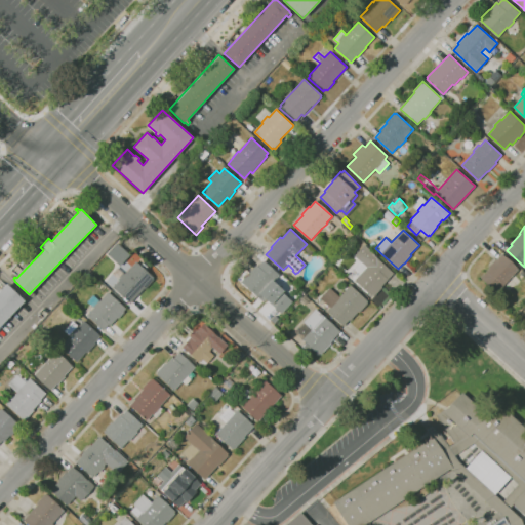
[(350,241),(345,236),(350,231),(354,236),(350,241)]
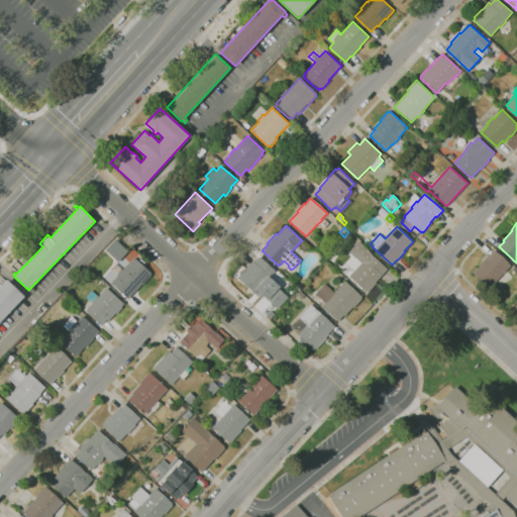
[(118,263),(105,250),(115,239),(128,251),(118,263)]
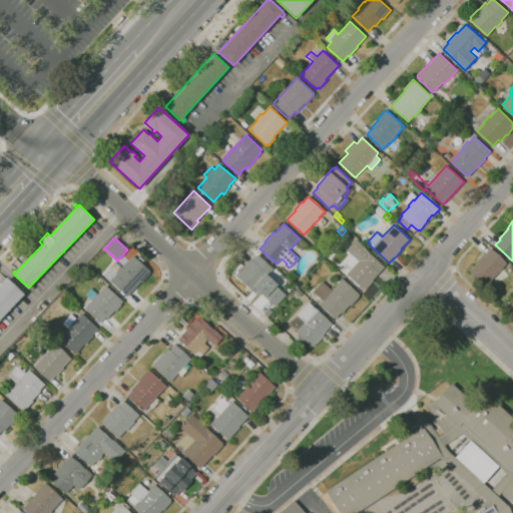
[(366,290),(365,289),(364,290),(347,274),(353,267),(347,262),(352,255),(347,250),(357,238),(370,250),(369,252),(385,267),(373,280),(374,281),(366,290)]
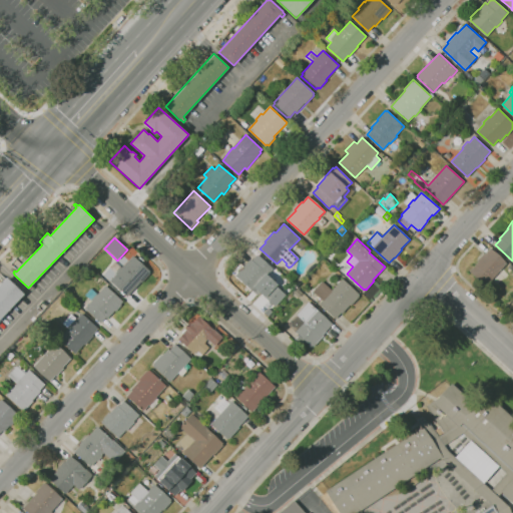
[(486,287),(470,272),(478,262),(477,262),(484,252),(486,253),(490,248),(507,263),(486,287)]
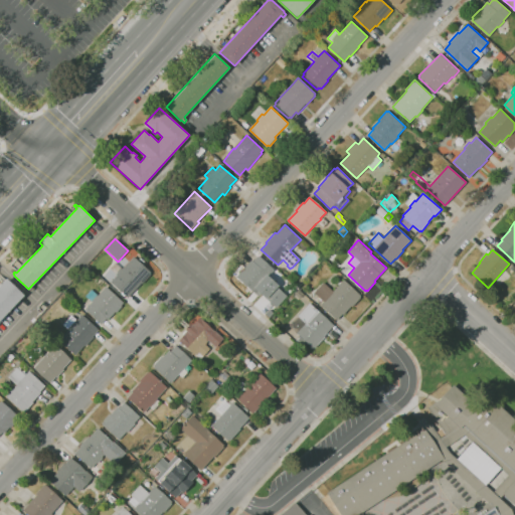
[(253,293),(236,277),(251,260),(253,261),(259,255),(275,270),(268,277),(269,278),(263,286),(261,285),(253,293)]
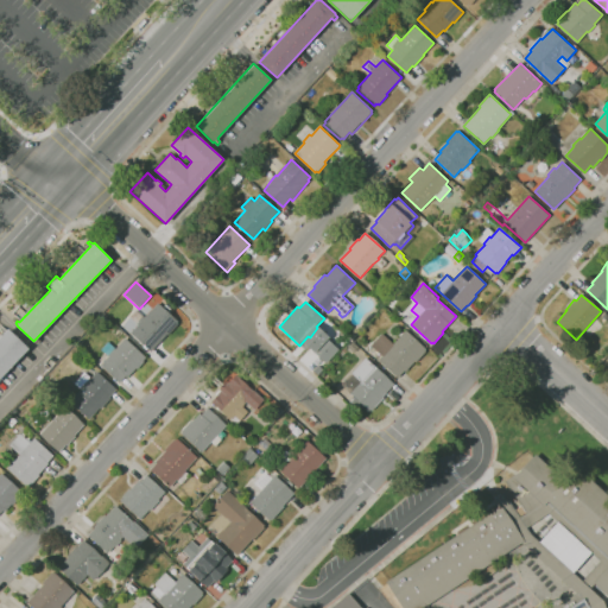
[(151,352),(147,348),(146,349),(144,347),(145,346),(131,333),(138,324),(137,323),(144,316),(145,317),(158,303),(179,323),(169,335),(168,334),(151,352)]
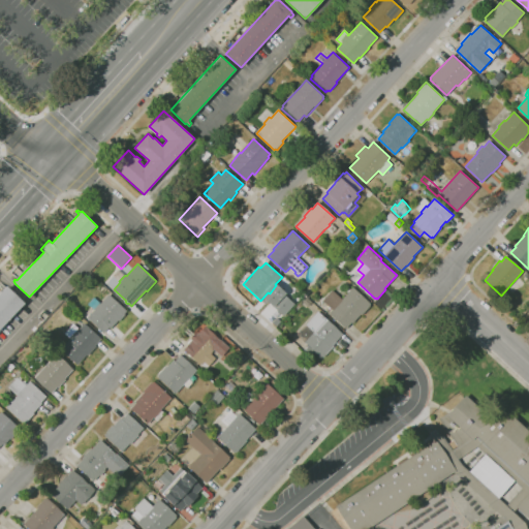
[(94,282),(87,275),(90,272),(97,279),(94,282)]
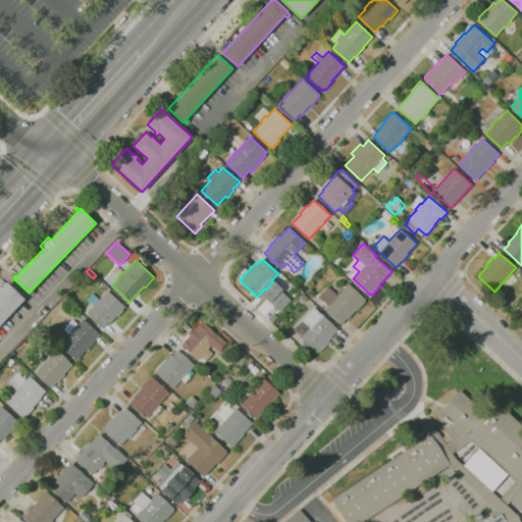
[(0,290),(7,282),(24,299),(0,324),(0,290)]
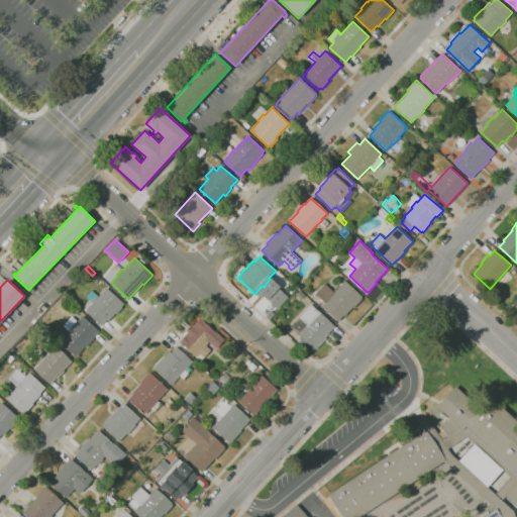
[(338,321),(321,306),(325,302),(316,294),(326,284),(334,292),(345,281),(363,297),(362,298),(363,299),(353,308),(352,307),(344,316),(343,315),(338,321)]
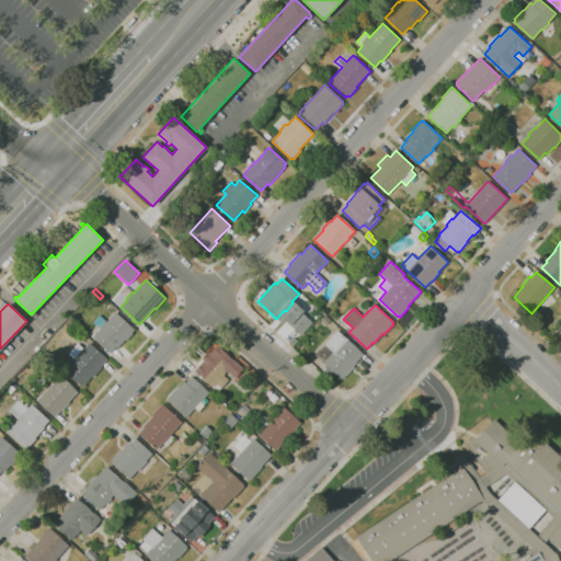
[(110,353),(92,338),(101,329),(100,328),(93,322),(100,316),(106,321),(105,321),(106,322),(116,312),(135,330),(132,333),(133,334),(127,341),(126,340),(117,348),(116,346),(110,353)]
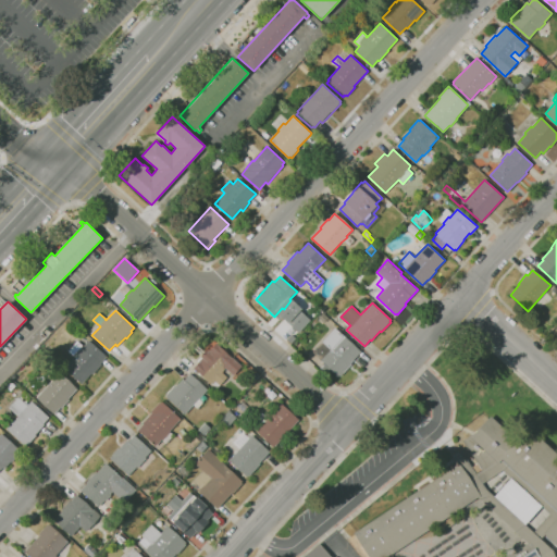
[(338,376),(311,351),(320,342),(322,344),(323,343),(322,342),(335,327),(361,351),(350,362),(351,363),(341,375),(339,375),(338,376)]
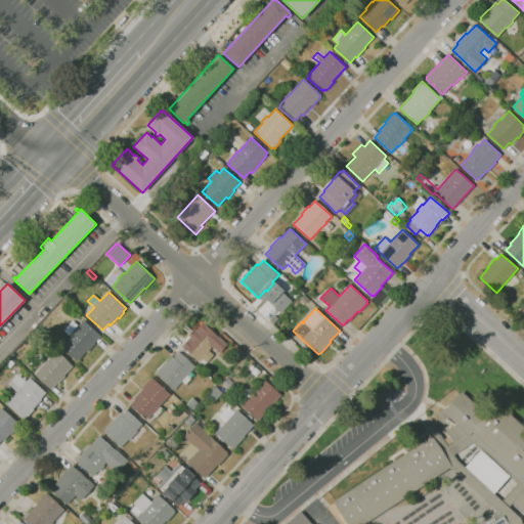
[(77,361),(60,346),(73,332),(72,332),(70,335),(64,330),(73,320),(78,324),(78,325),(84,319),(100,336),(94,342),(95,343),(87,352),(86,352),(77,361)]
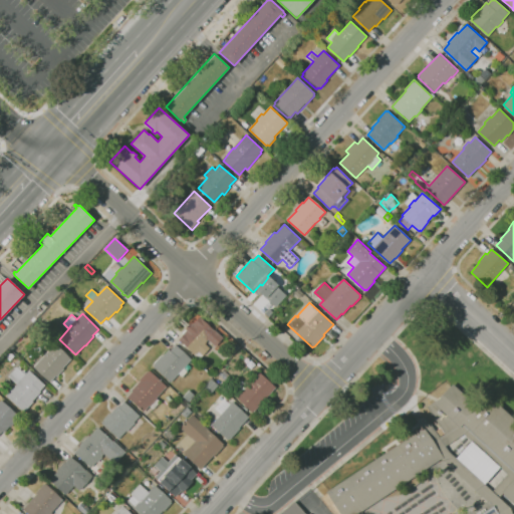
[(203,355),(198,351),(195,354),(178,339),(188,329),(187,328),(197,316),(198,317),(199,316),(223,337),(215,346),(208,339),(206,341),(207,341),(205,343),(210,348),(203,355)]
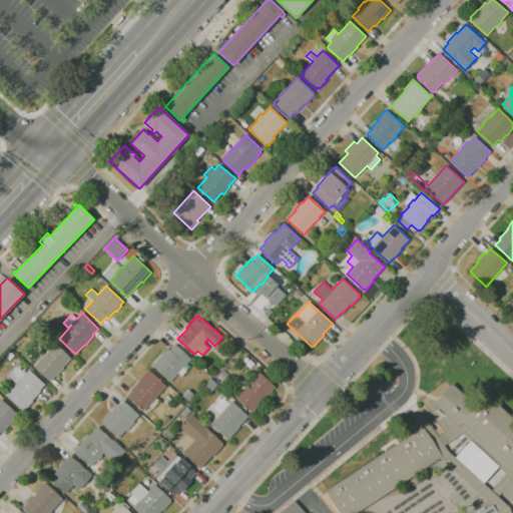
[(50,381),(33,367),(54,344),(71,359),(63,367),(64,368),(56,376),(55,375),(50,381)]
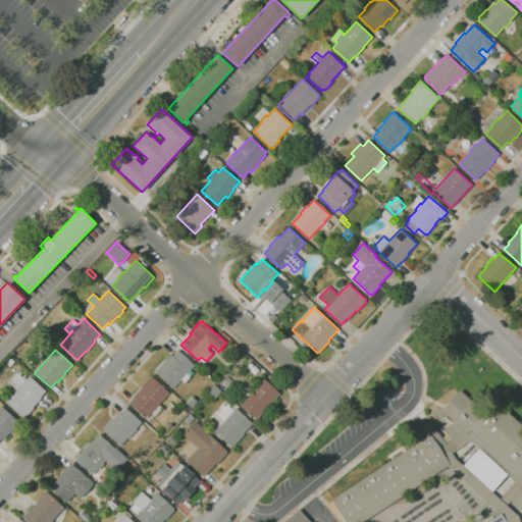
[(173,388),(155,372),(157,371),(156,370),(164,361),(165,362),(171,355),(173,356),(178,350),(195,365),(187,374),(191,377),(185,383),(181,379),(173,388)]
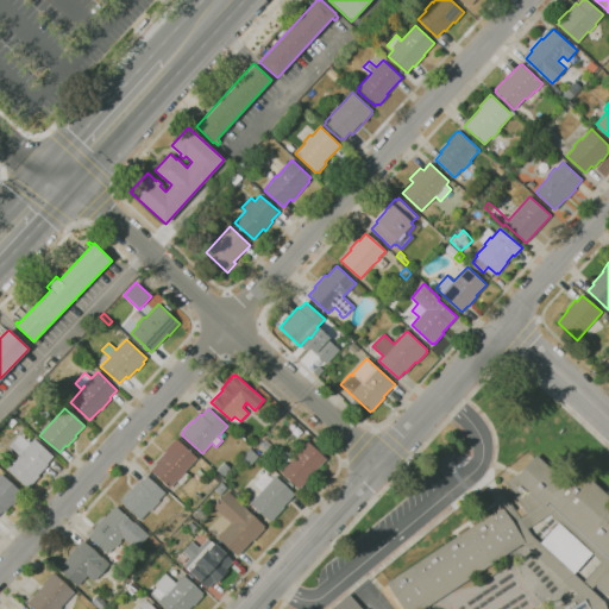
[(29,489),(7,469),(19,456),(10,446),(20,434),(22,435),(27,428),(33,435),(30,440),(32,443),(35,439),(54,457),(48,463),(49,464),(38,476),(39,476),(29,489)]
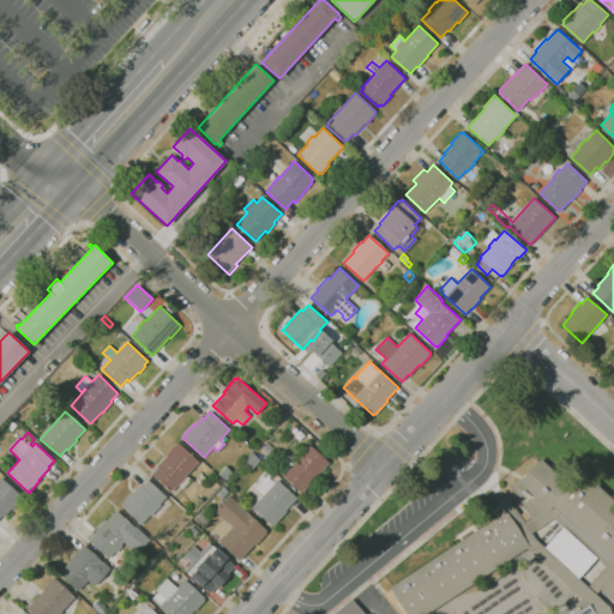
[(172,492),(168,489),(166,488),(166,487),(152,474),(158,467),(157,465),(168,455),(167,453),(176,443),(178,444),(179,443),(199,462),(186,476),(187,477),(187,476),(191,480),(182,489),(179,486),(179,485),(172,492)]
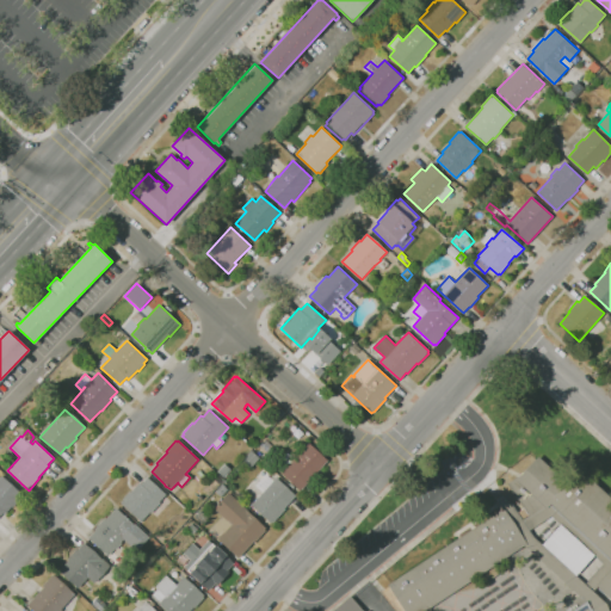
[(301,491),(281,473),(285,468),(278,461),(287,452),(294,458),(308,443),(328,461),(318,471),(319,473),(309,483),(308,482),(301,491)]
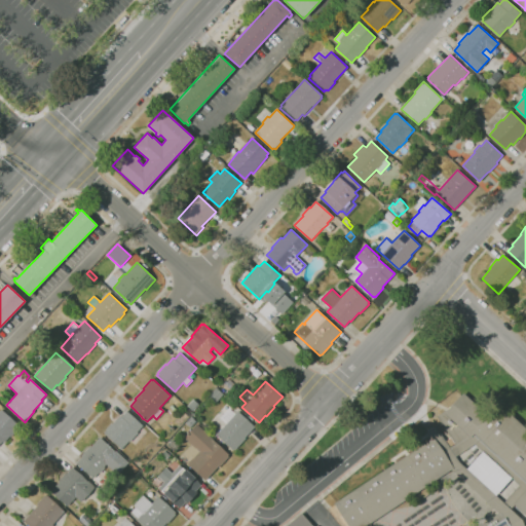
[(216,403),(209,397),(217,387),(224,395),(216,403)]
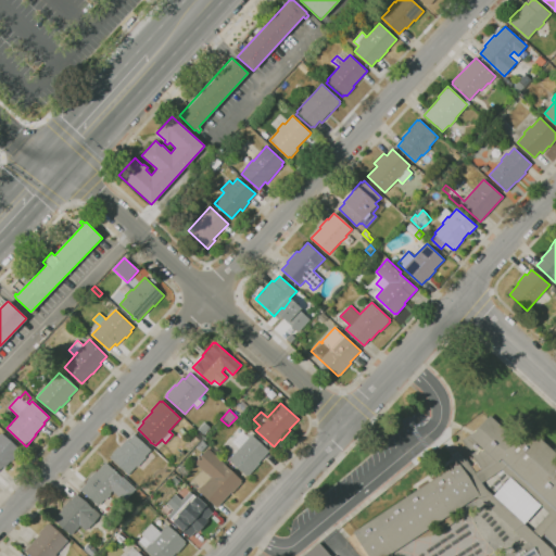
[(555,555),(505,555),(527,542),(477,496),(387,555),(368,555),(367,553),(364,555),(359,547),(362,545),(353,532),(456,465),(451,457),(462,451),(471,465),(477,462),(463,440),(472,434),(490,415),(516,439),(527,427),(555,453),(555,555)]
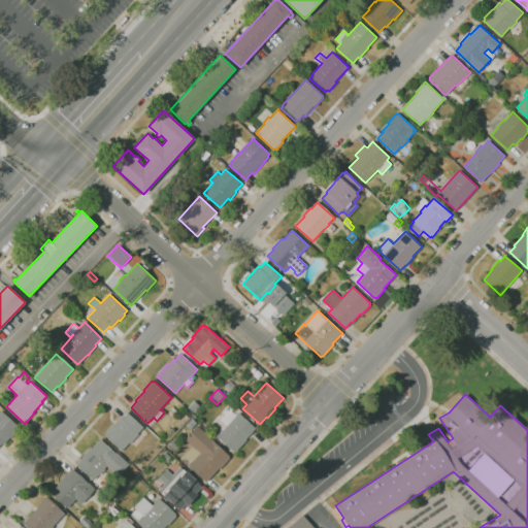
[(0,446),(0,413),(2,410),(21,428),(11,438),(10,437),(3,444),(2,443),(0,446)]
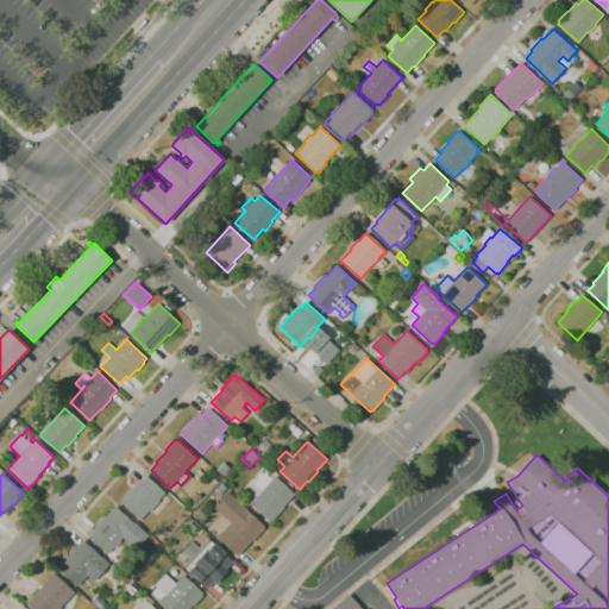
[(140,520),(120,501),(123,497),(121,497),(129,489),(131,490),(139,481),(140,482),(146,476),(165,493),(159,501),(151,512),(150,510),(140,520)]
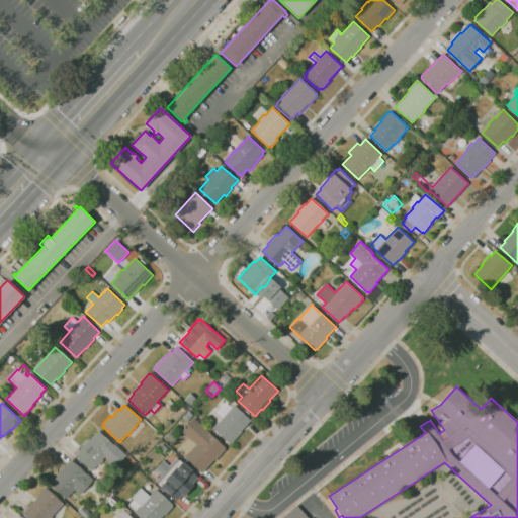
[(230,443),(212,428),(235,405),(251,420),(241,431),(242,432),(232,443),(231,442),(230,443)]
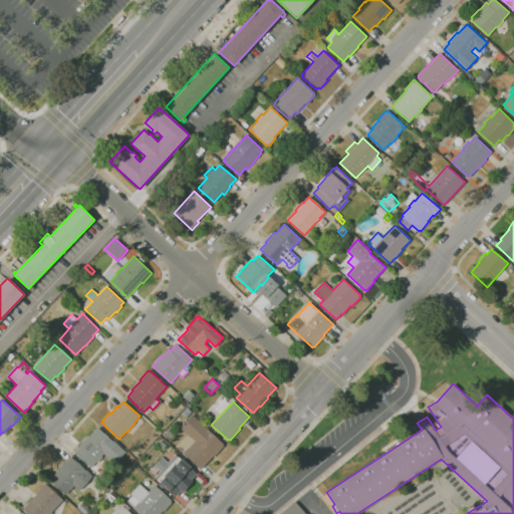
[(187,418),(181,413),(187,407),(192,412),(187,418)]
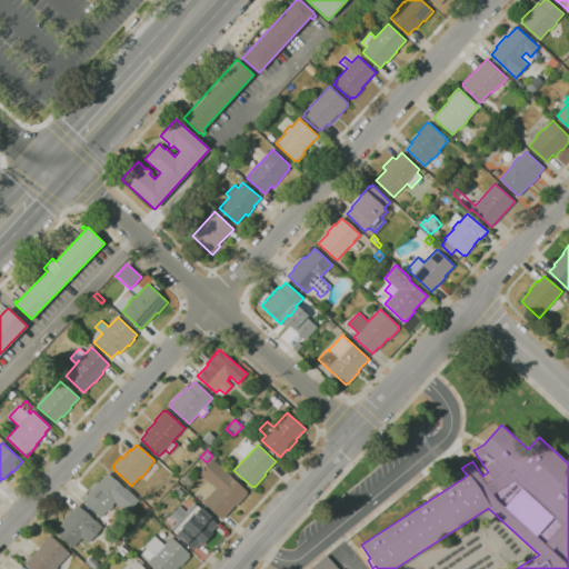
[(222,520),(195,495),(207,481),(199,473),(213,458),(232,476),(231,477),(248,491),(247,492),(248,493),(238,505),(237,503),(222,520)]
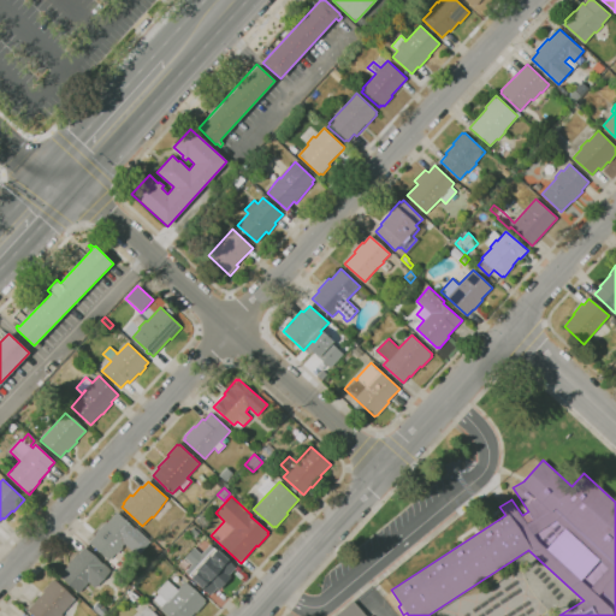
[(167,511),(161,505),(167,501),(172,505),(167,511)]
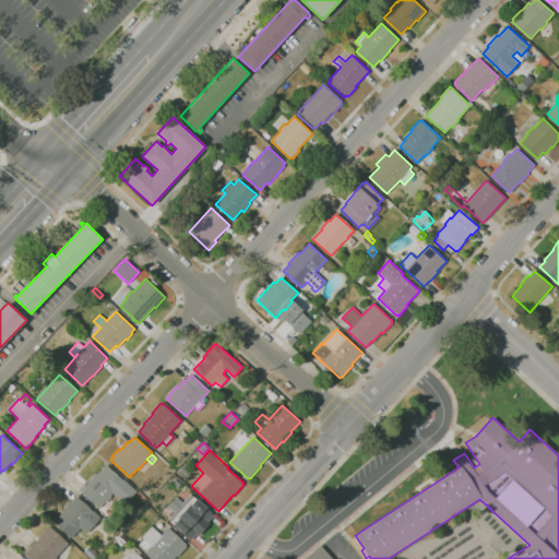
[(99,509),(81,492),(87,486),(86,485),(96,474),(97,475),(106,464),(122,479),(122,478),(137,491),(125,504),(113,494),(110,496),(111,497),(106,503),(105,502),(99,509)]
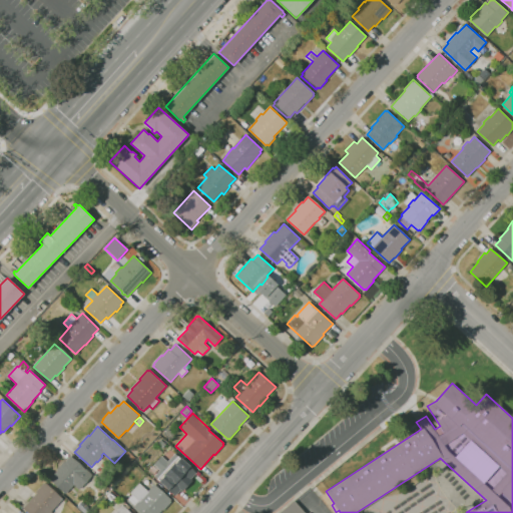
[(170,441),(163,434),(168,429),(175,435),(170,441)]
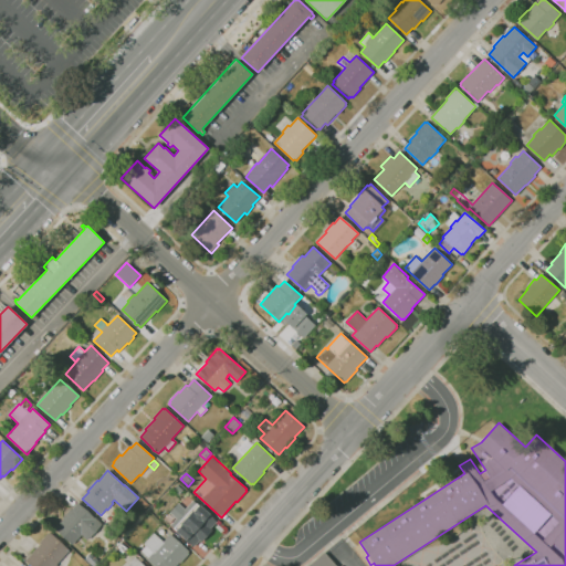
[(179,495),(174,491),(178,485),(184,490),(179,495)]
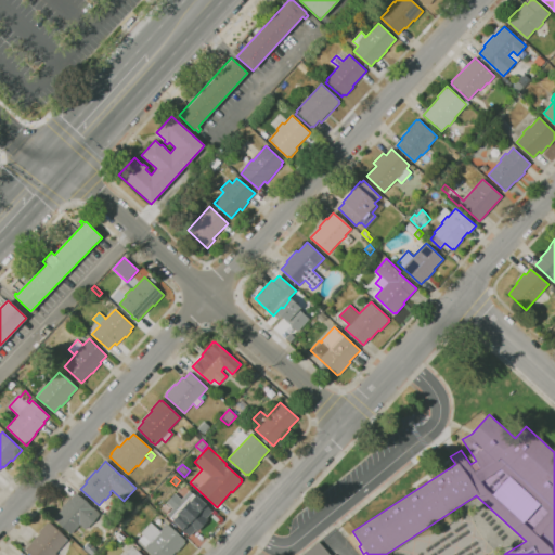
[(189,537),(171,520),(166,515),(172,508),(166,503),(175,493),(181,499),(189,491),(194,495),(195,495),(213,512),(206,518),(207,519),(196,531),(195,530),(189,537)]
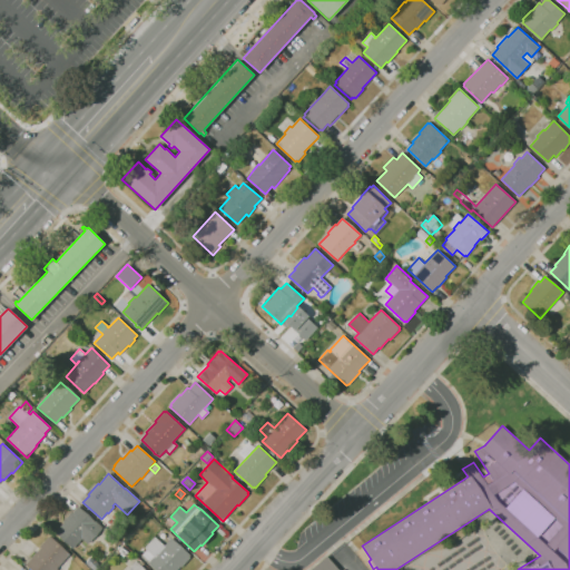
[(74,549),(55,532),(64,522),(62,521),(71,512),(72,513),(78,507),(95,521),(96,520),(102,527),(88,544),(82,539),(74,549)]
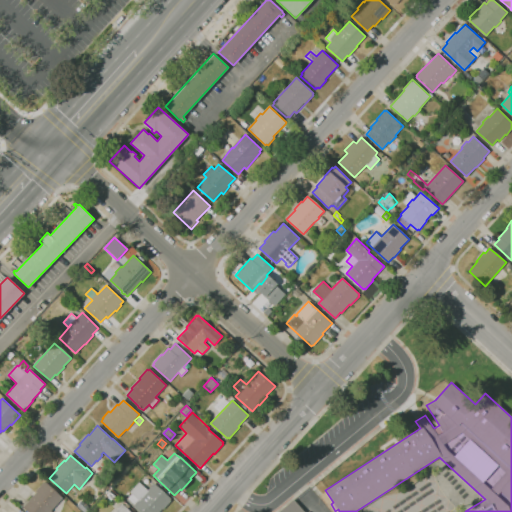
[(28,511),(23,507),(37,492),(36,491),(44,482),(45,483),(46,482),(63,498),(51,511),(52,511),(51,511),(28,511)]
